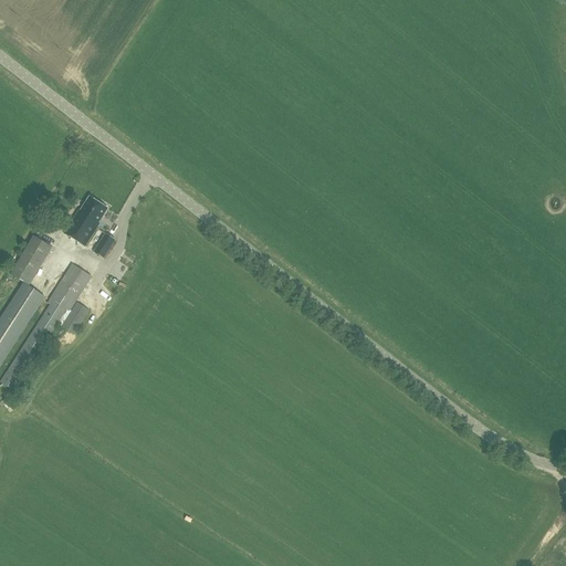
[(64,233),(85,247),(100,223),(98,223),(107,209),(88,198),(81,211),(80,210),(64,233)]
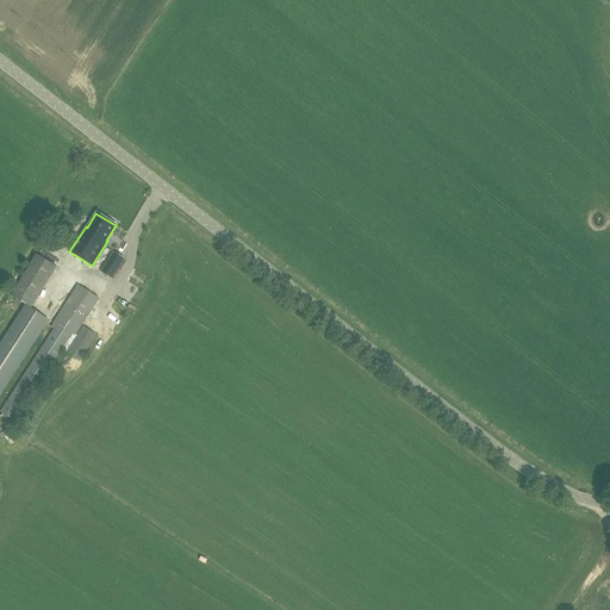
[(101,272),(112,279),(124,259),(113,251),(101,272)]
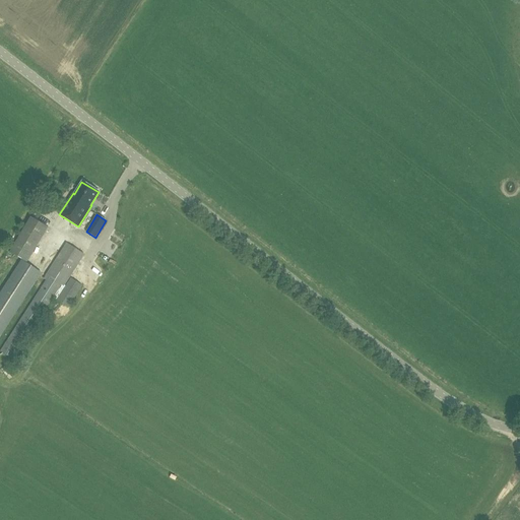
[(28,222),(10,250),(28,262),(47,235),(28,222)]
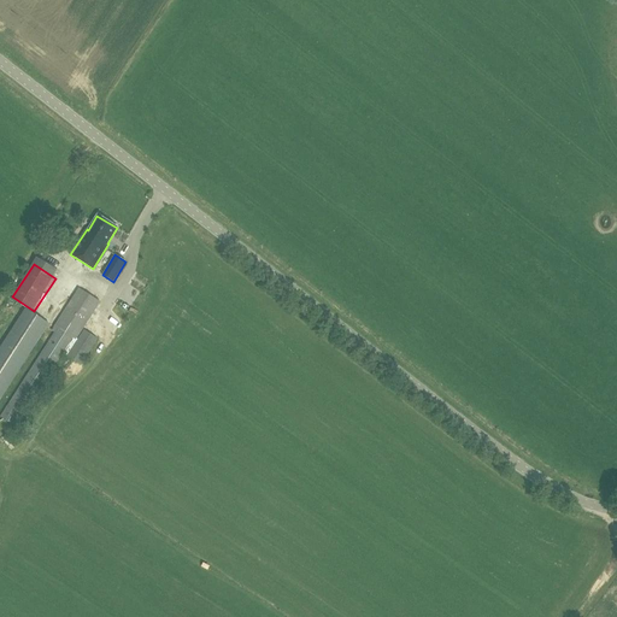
[(0,416),(0,417),(16,428),(63,353),(81,365),(98,339),(83,330),(100,303),(80,288),(52,331),(54,333),(0,416)]
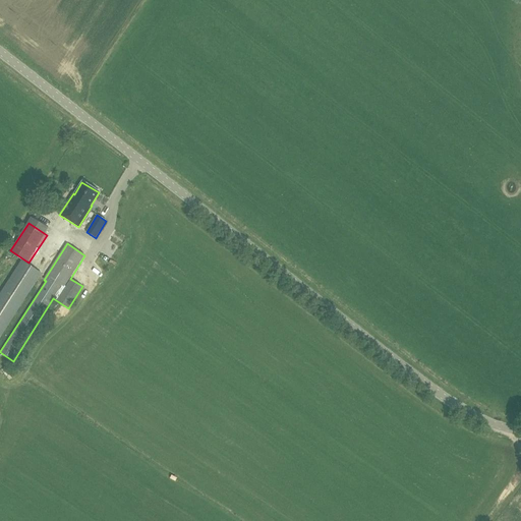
[(0,293),(0,339),(42,274),(21,261),(0,293)]
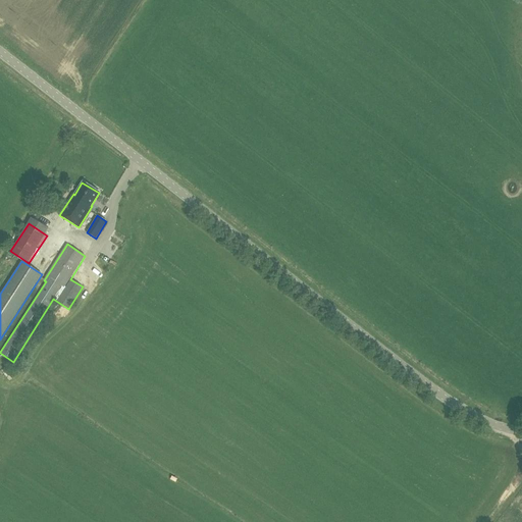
[(93,276),(98,282),(107,274),(102,268),(93,276)]
